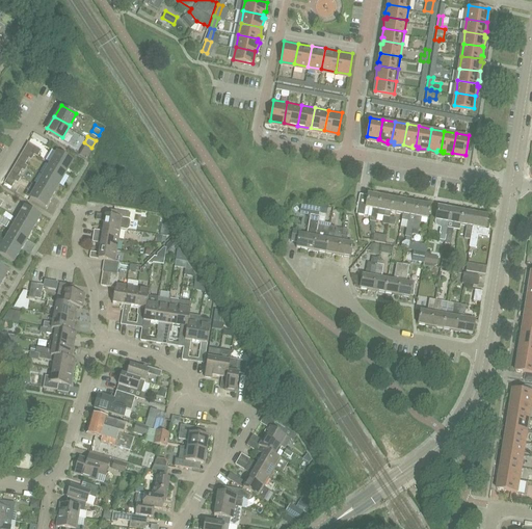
[(28,140),(24,147),(37,154),(41,148),(28,140)]
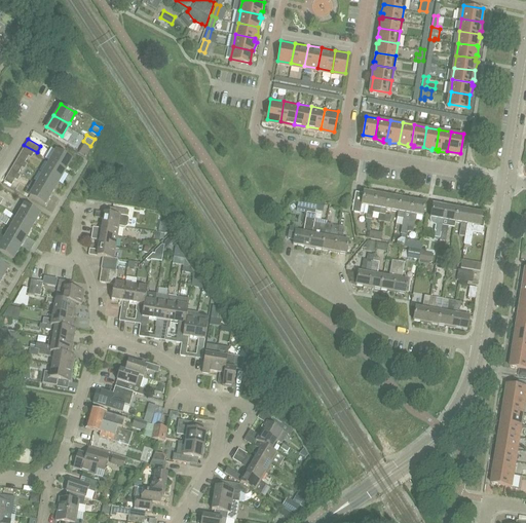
[(49,159),(65,167),(71,156),(55,148),(49,159)]
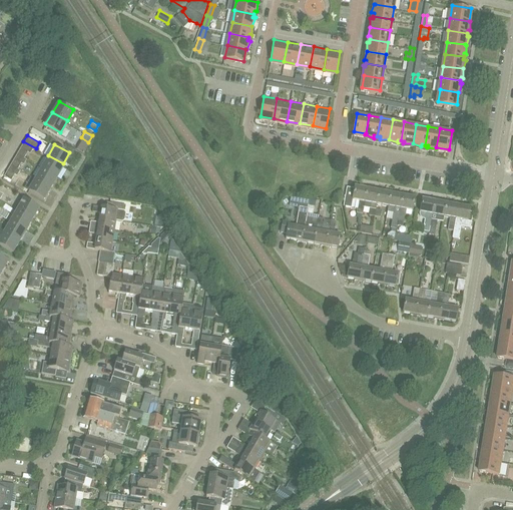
[(17,152),(24,156),(27,150),(21,146),(17,152)]
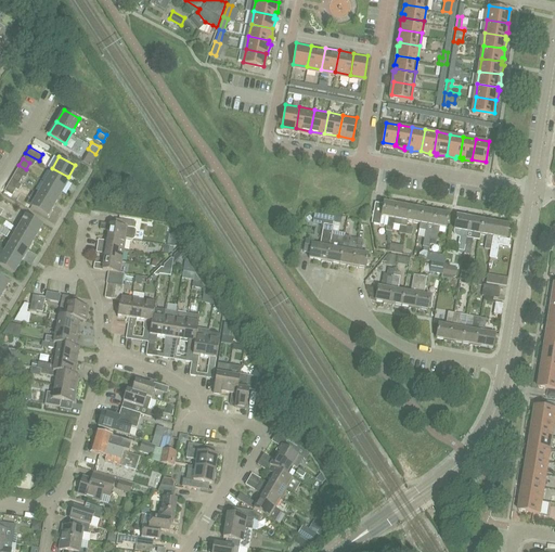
[(44,180),(61,189),(68,177),(52,168),(44,180)]
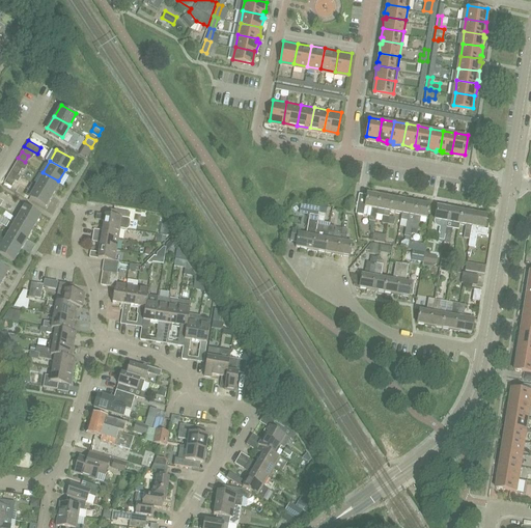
[(15,163),(10,169),(18,173),(22,167),(15,163)]
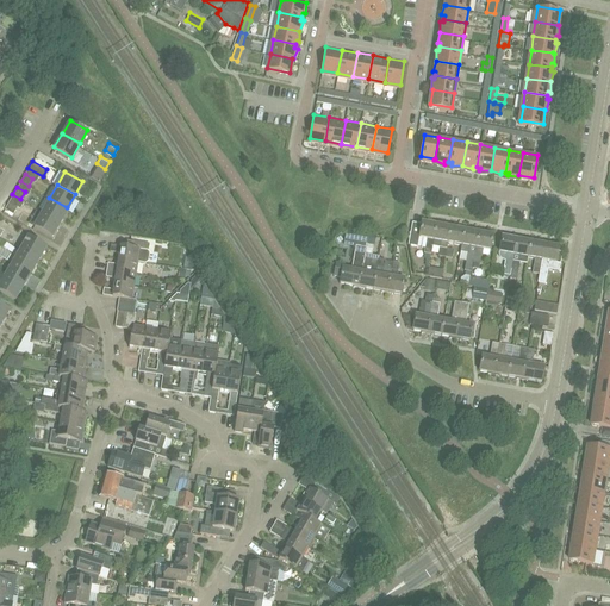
[(42,211),(60,220),(67,207),(49,198),(42,211)]
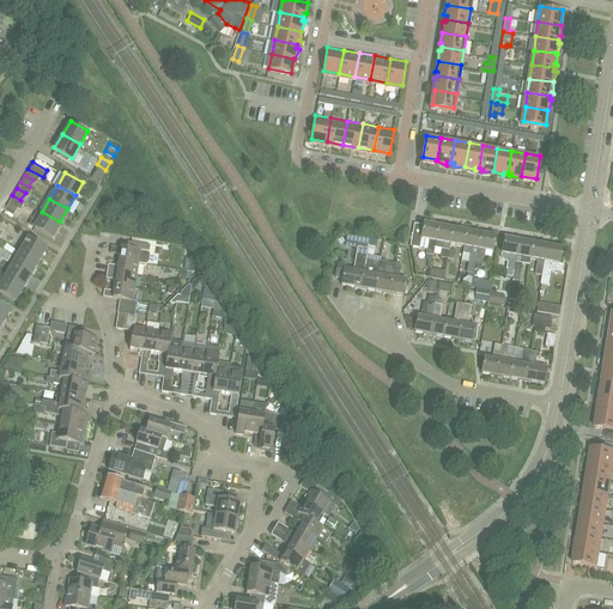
[(17,206),(17,205),(8,201),(5,208),(13,213),(17,206)]
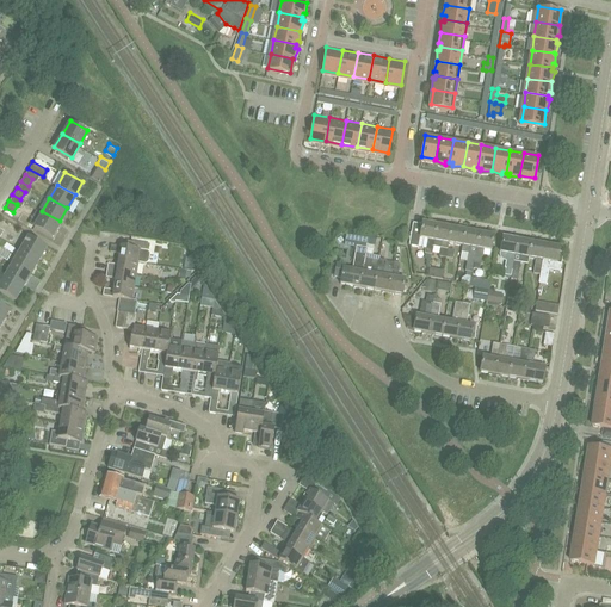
[(60,221),(42,211),(35,224),(51,234),(60,221)]
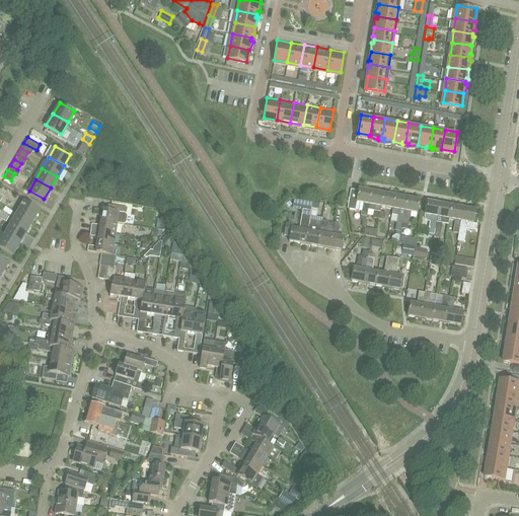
[(366,214),(368,207),(371,189),(359,187),(358,192),(350,191),(347,206),(355,208),(356,200),(363,201),(359,219),(365,220),(366,214)]
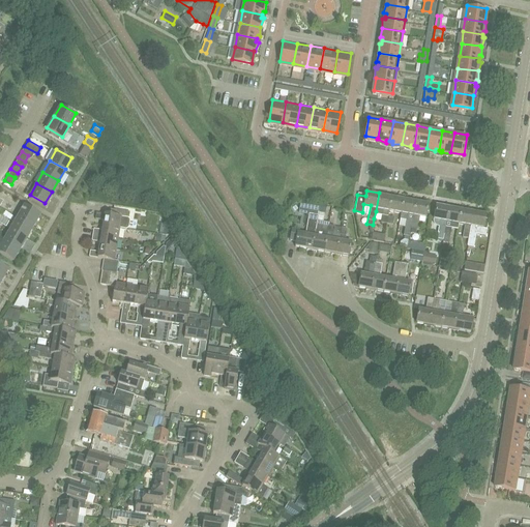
[(386,221),(387,213),(388,208),(391,195),(379,193),(376,211),(382,212),(381,220),(386,221)]
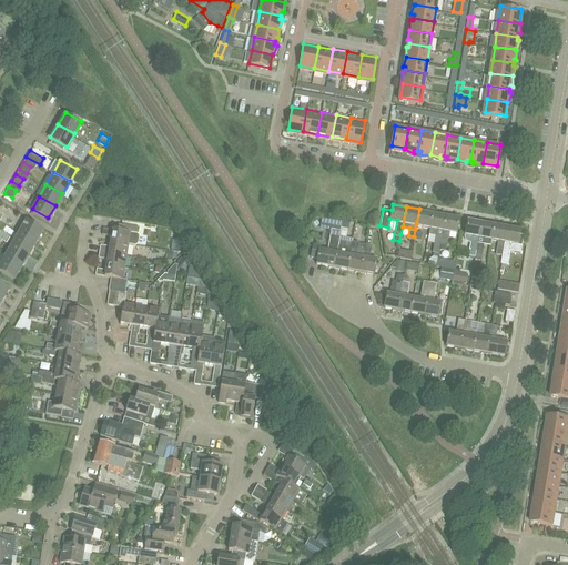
[(419,209),(416,223),(429,225),(432,211),(419,209)]
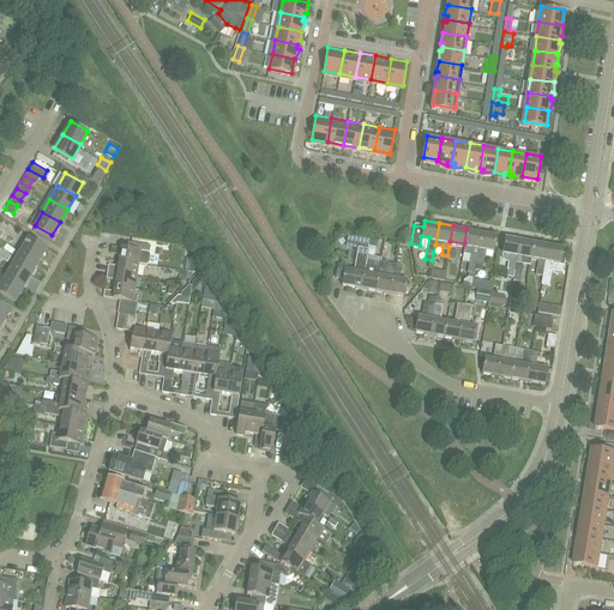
[(476,261),(481,231),(467,228),(464,243),(463,251),(470,252),(469,260),(467,270),(474,271),(476,261)]
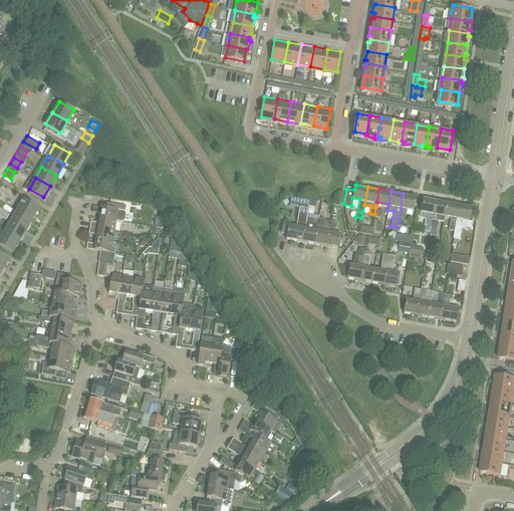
[(405,220),(407,208),(412,209),(415,196),(403,194),(399,219),(398,223),(403,223),(404,220),(405,220)]
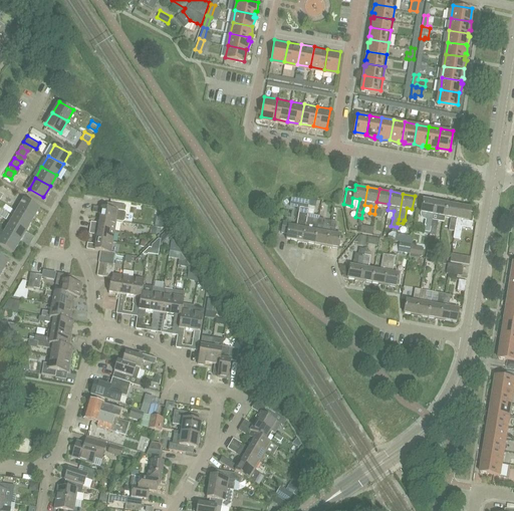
[(430,230),(431,225),(432,220),(436,200),(424,197),(422,211),(420,211),(420,212),(421,214),(423,216),(424,217),(426,217),(425,223),(425,224),(424,229),(430,230)]
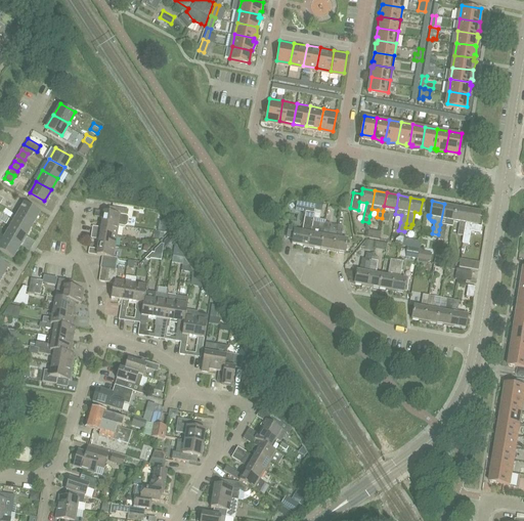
[(17,213),(33,221),(39,210),(24,202),(17,213)]
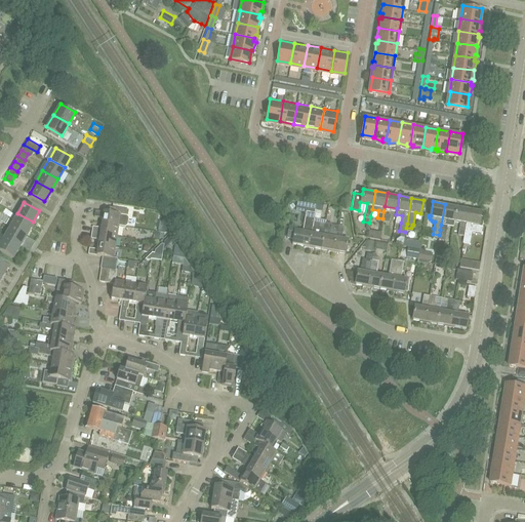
[(128,215),(127,212),(128,212),(129,207),(110,204),(109,210),(95,208),(94,213),(103,214),(103,219),(119,223),(125,224),(127,223),(128,215)]
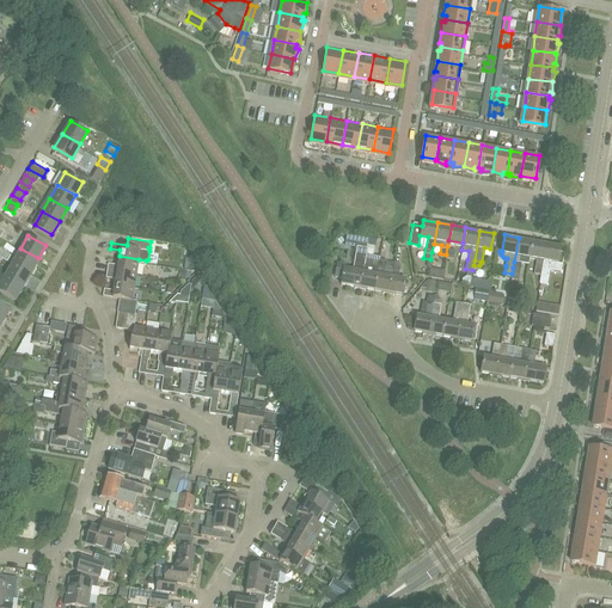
[(513,268),(518,268),(520,269),(521,260),(528,262),(530,256),(533,240),(519,238),(514,262),(513,268)]
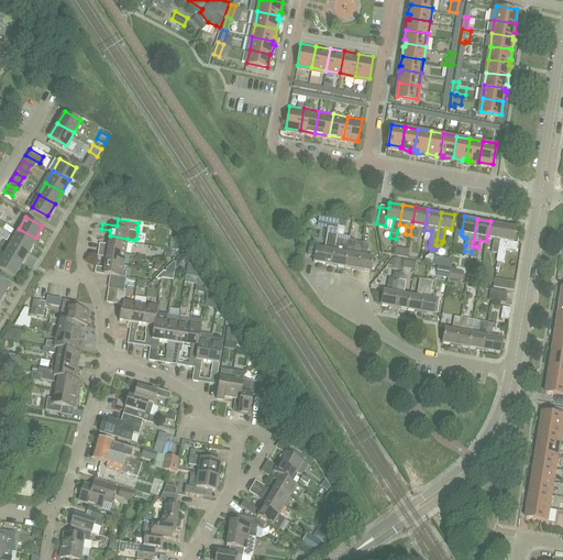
[(487,235),(494,237),(493,242),(492,250),(498,251),(499,243),(500,238),(503,223),(490,221),(487,235)]
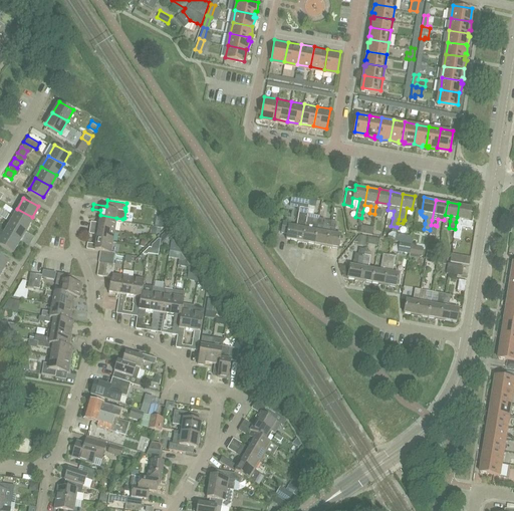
[(471,206),(459,204),(457,217),(456,222),(455,229),(454,236),(460,237),(463,218),(468,219),(468,220),(472,221),(474,211),(470,210),(471,206)]
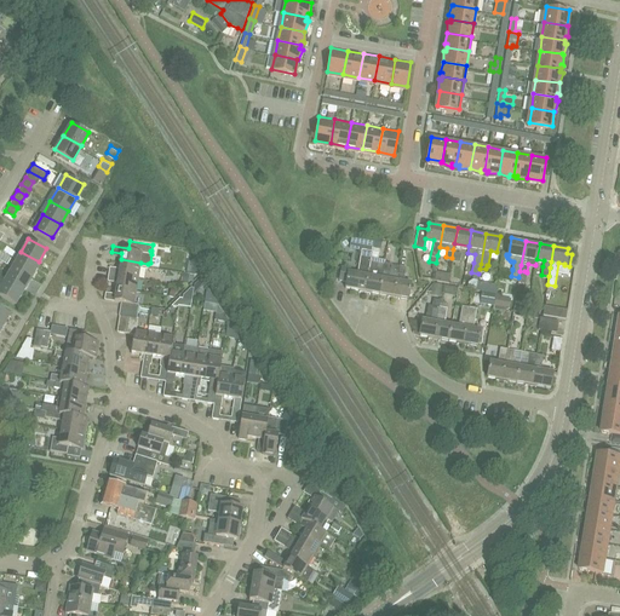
[(369,255),(371,249),(361,248),(357,271),(348,270),(349,265),(340,263),(340,265),(338,277),(338,278),(345,280),(344,286),(365,288),(369,255)]
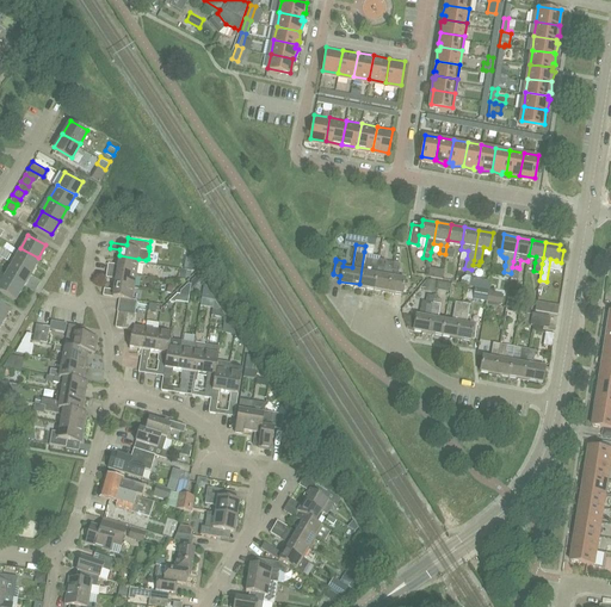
[(38,258),(20,248),(12,261),(30,271),(38,258)]
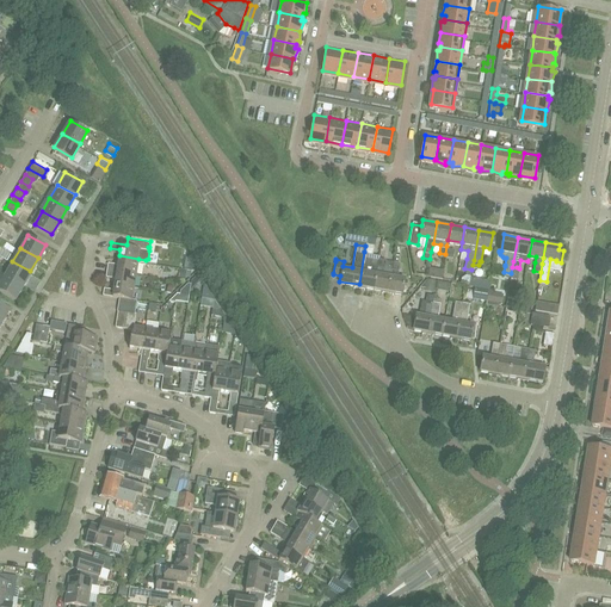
[(364,252),(359,284),(372,287),(375,272),(370,271),(372,254),(364,252)]
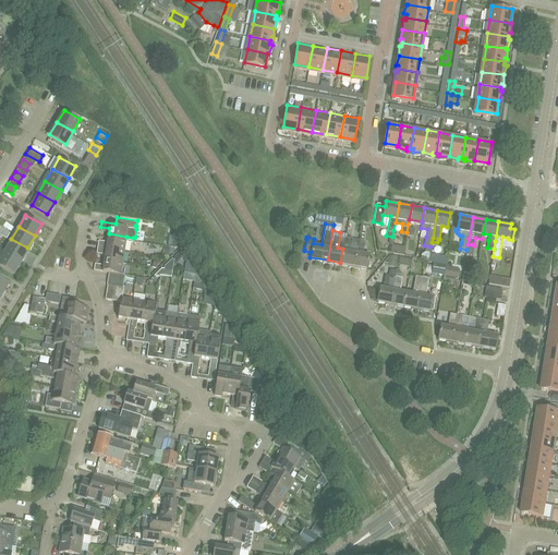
[(359,237),(356,251),(353,265),(366,267),(368,253),(363,252),(365,238),(366,233),(361,232),(360,237),(359,237)]
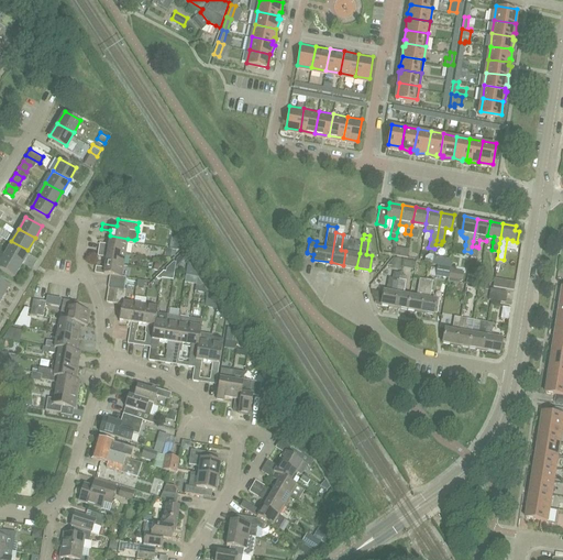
[(128,239),(110,235),(109,241),(100,240),(99,245),(127,250),(128,239)]
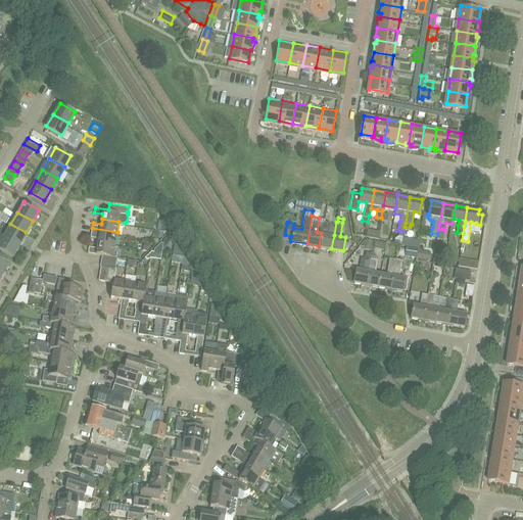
[(328,234),(321,233),(319,246),(331,248),(334,235),(336,223),(330,222),(328,234)]
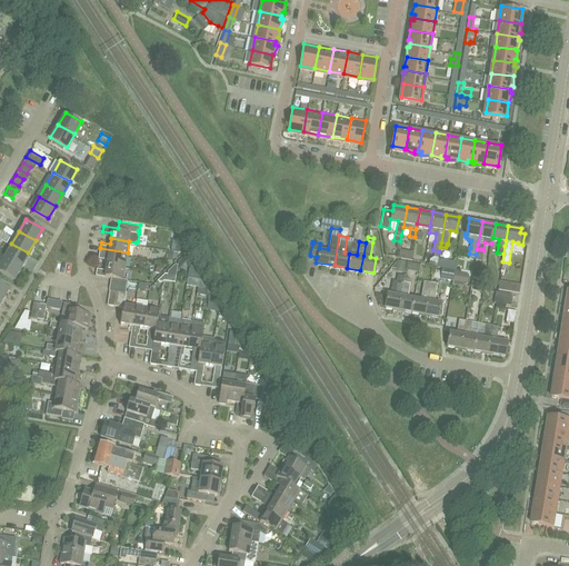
[(5,256),(21,265),(28,252),(11,244),(5,256)]
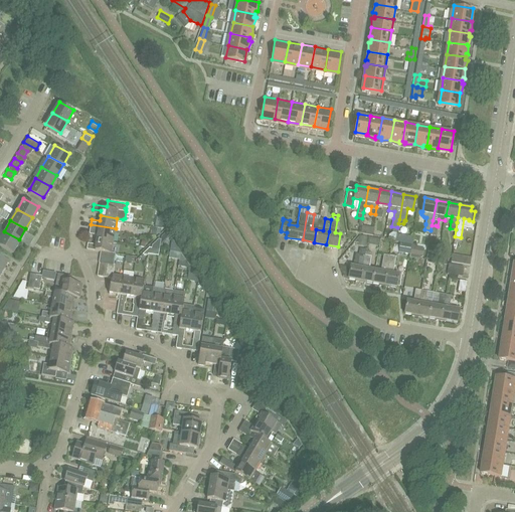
[(361,223),(360,231),(372,233),(374,225),(361,223)]
